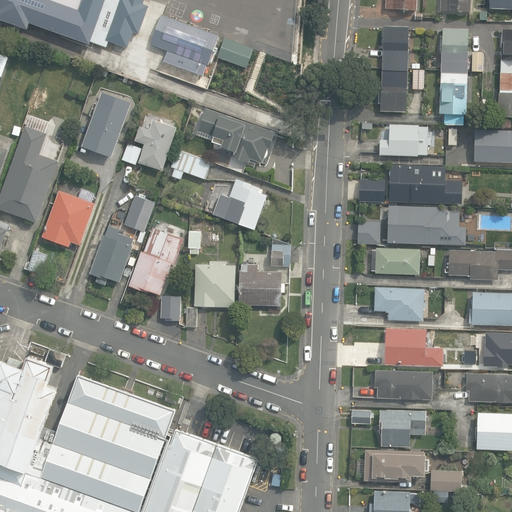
[(0,0),(0,20),(28,30),(30,25),(90,46),(91,42),(108,48),(110,43),(129,50),(134,34),(140,36),(151,5),(136,0),(0,0)]
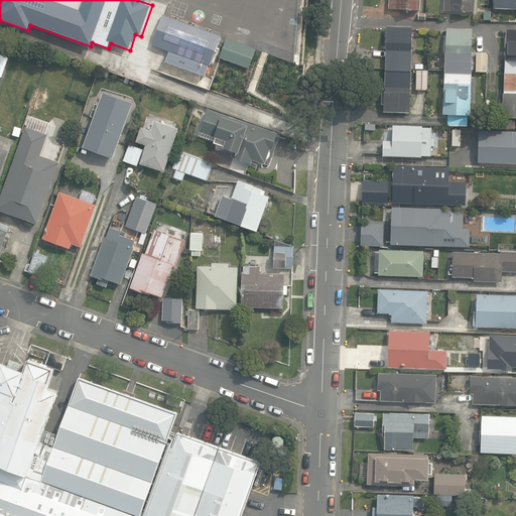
[(390,0),(390,9),(420,10),(420,0),(390,0)]
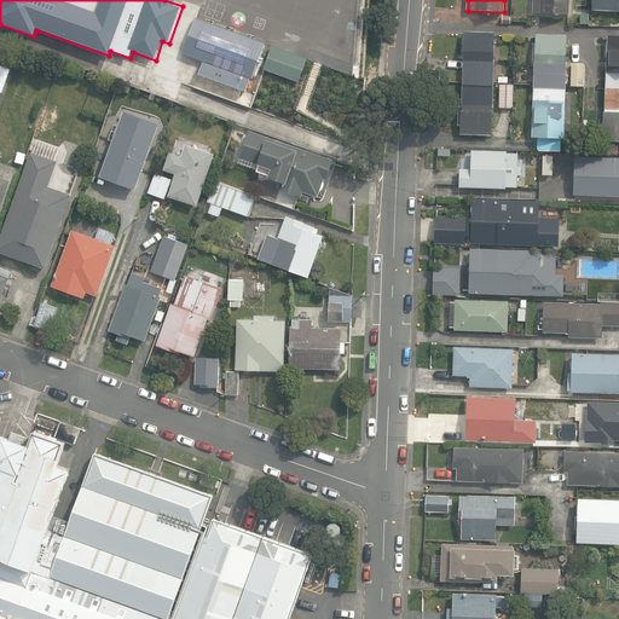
[(534,0),(534,13),(570,15),(570,0),(534,0)]
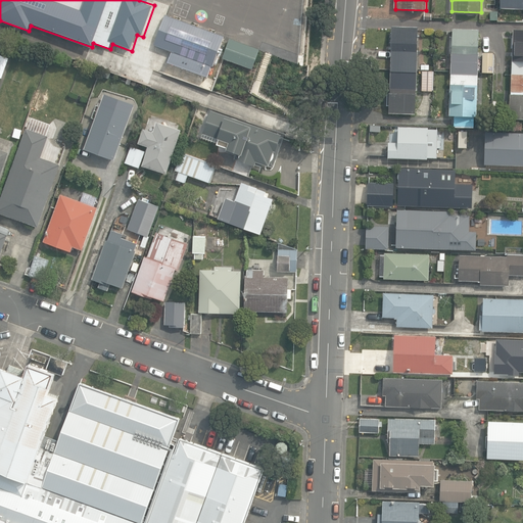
[(522,0),(501,0),(501,8),(522,9),(522,0)]
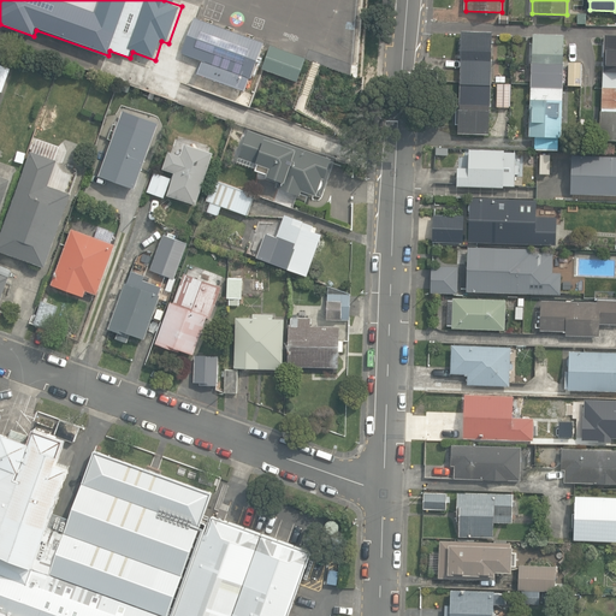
[(261,41),(194,18),(182,55),(202,61),(197,76),(244,92),(261,41)]
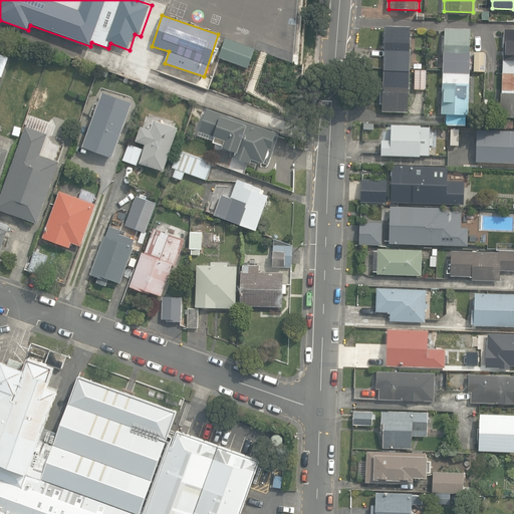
[(381,109),(407,110),(411,26),(384,25),(381,109)]
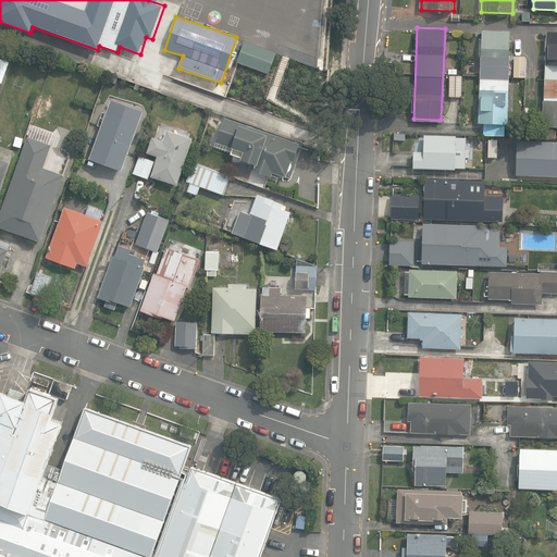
[(482,134),(503,134),(504,123),(506,123),(509,31),(481,29),(478,122),(483,122),(482,134)]
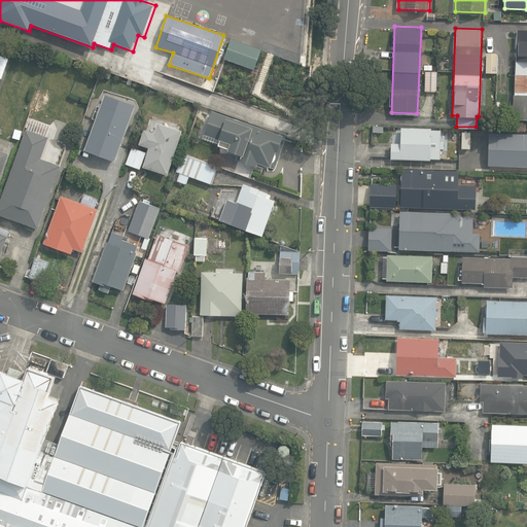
[(513,118),(526,118),(526,29),(517,29),(513,118)]
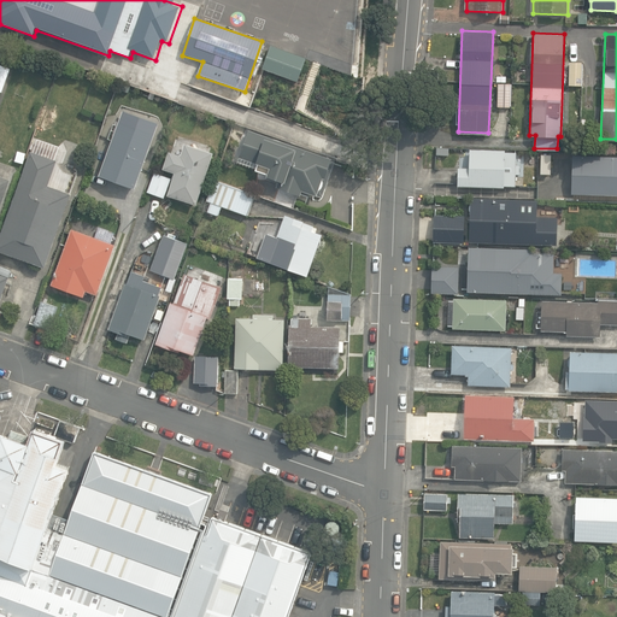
[(306,58),(270,47),(263,71),(299,82),(306,58)]
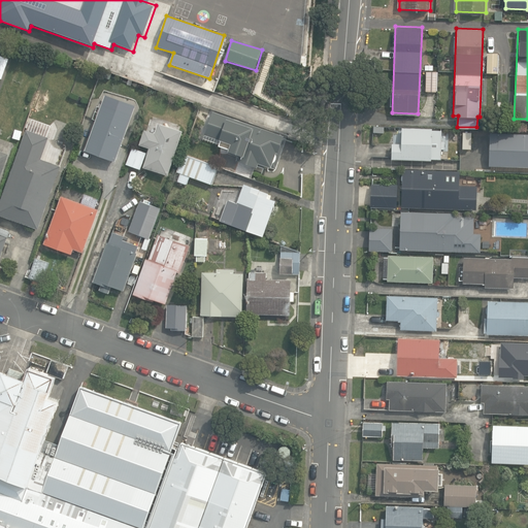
[(488,73),(498,73),(498,54),(488,54),(488,73)]
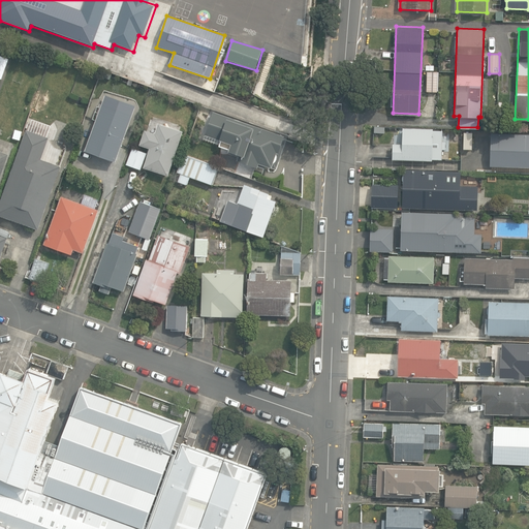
[(0,79),(2,80),(9,59),(0,56),(0,79)]
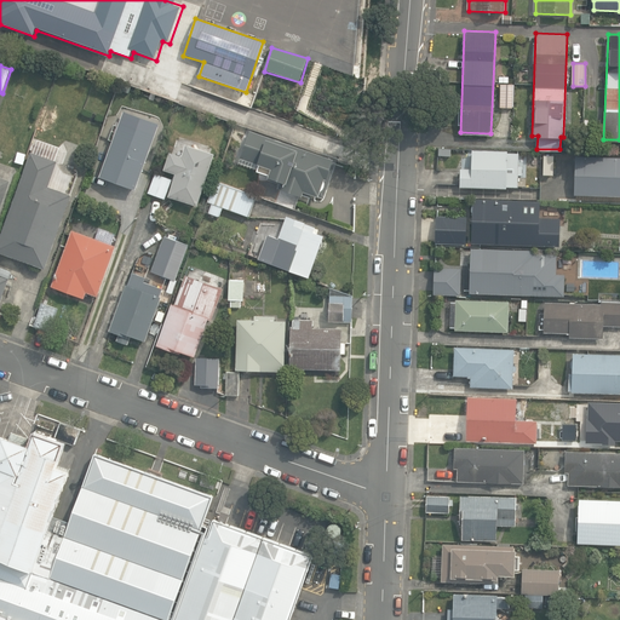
[(428,82),(441,84),(442,69),(429,68),(428,82)]
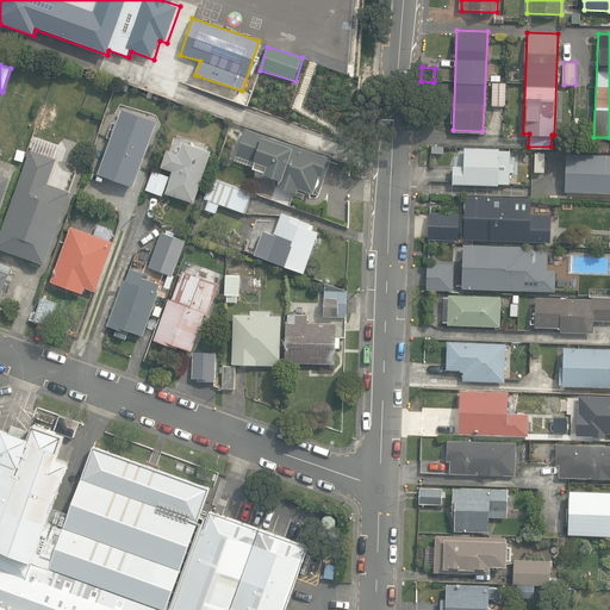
[(491,104),(504,104),(504,82),(492,81),(491,104)]
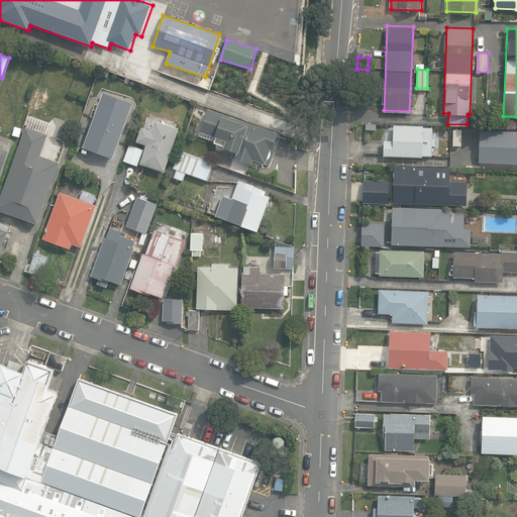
[(144,96),(147,86),(142,84),(139,94),(144,96)]
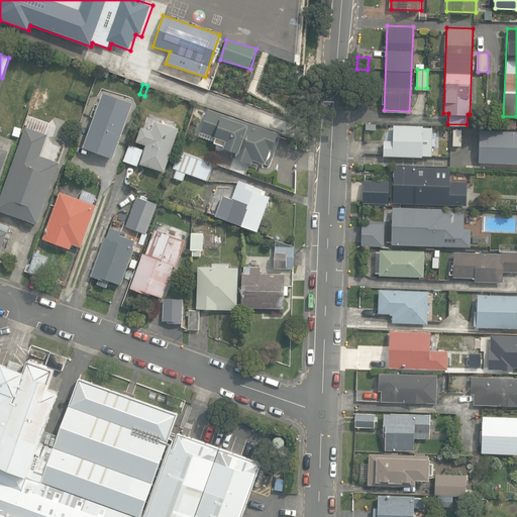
[(85,147),(114,159),(130,112),(101,102),(85,147)]
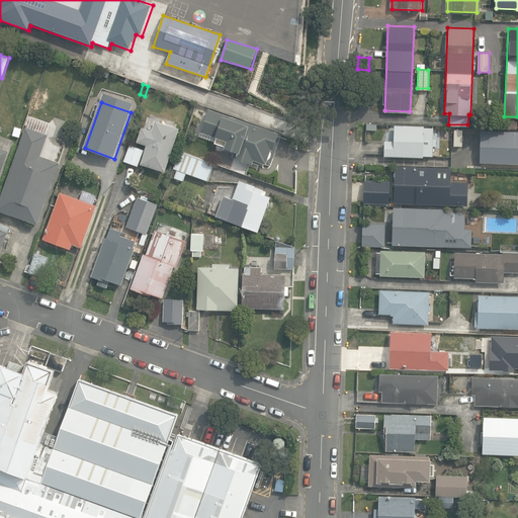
[(283,135),(209,109),(200,135),(216,140),(214,145),(223,147),(222,150),(232,154),(231,158),(252,165),(254,161),(272,167),(283,135)]
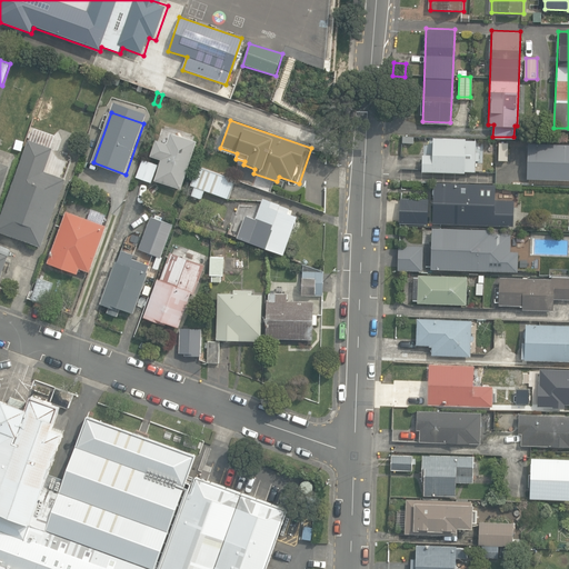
[(156,180),(182,189),(197,142),(171,133),(168,145),(157,140),(151,157),(162,160),(156,180)]
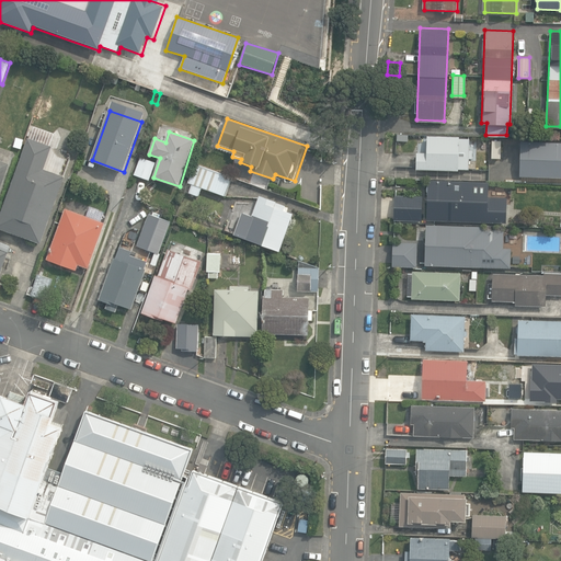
[(416,151),(416,168),(458,169),(458,168),(469,168),(469,157),(473,157),(473,149),(470,149),(470,137),(459,137),(459,135),(427,134),(426,151),(416,151)]
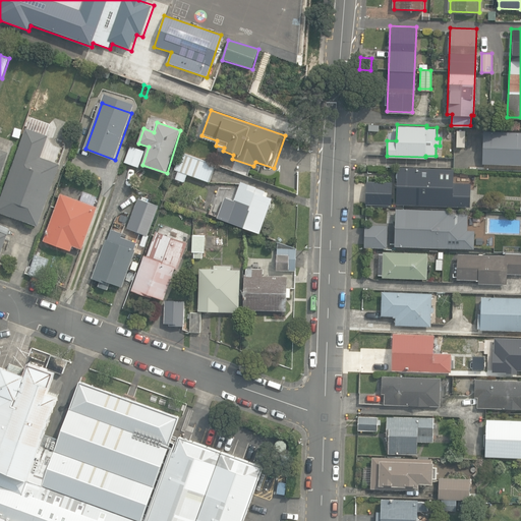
[(0,195),(0,210),(37,224),(59,162),(40,155),(47,134),(25,126),(0,195)]
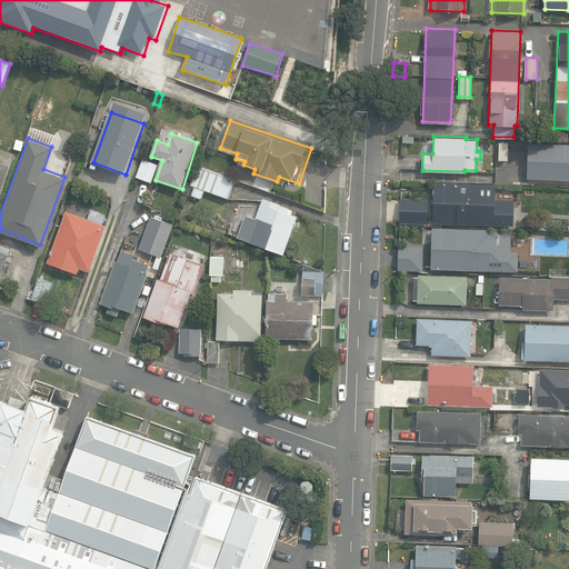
[(12,146),(20,149),(23,140),(16,138),(12,146)]
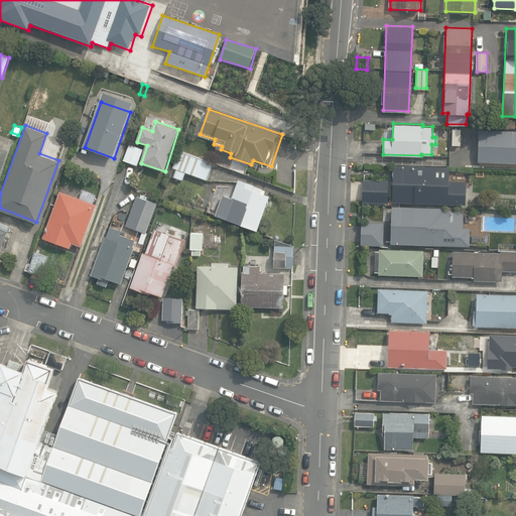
[(515,131),(479,130),(478,163),(515,164),(515,131)]
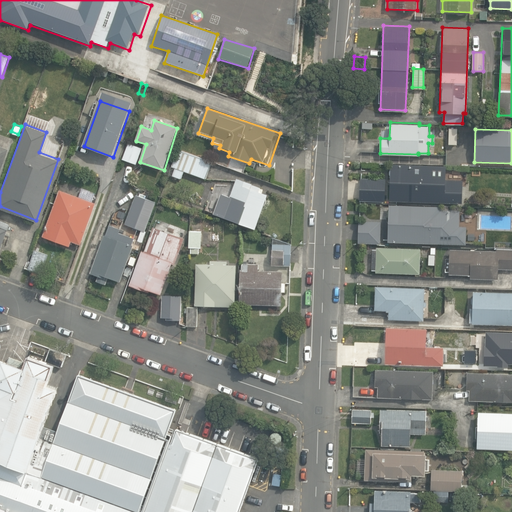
[(124,160),(137,164),(142,149),(129,144),(124,160)]
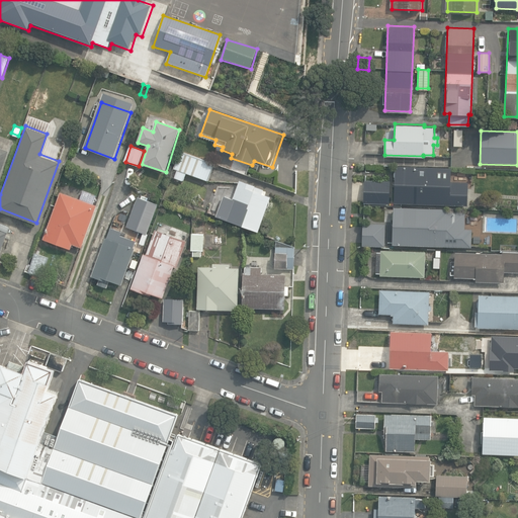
[(175,178),(184,181),(187,173),(208,181),(214,164),(181,152),(174,169),(178,170),(175,178)]
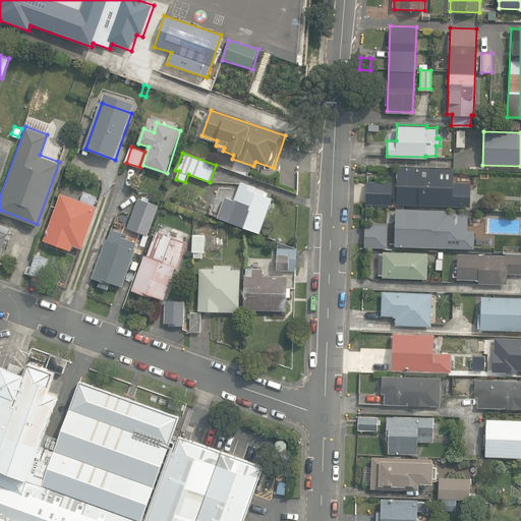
[(470,208),(471,184),(454,183),(454,169),(398,167),(397,206),(470,208)]
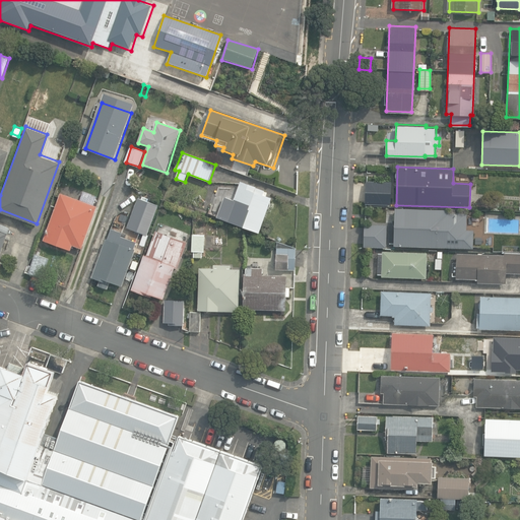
[(216,215),(258,230),(266,206),(268,205),(269,203),(268,201),(270,196),(262,193),(263,189),(239,180),(233,198),(223,195),(216,215)]
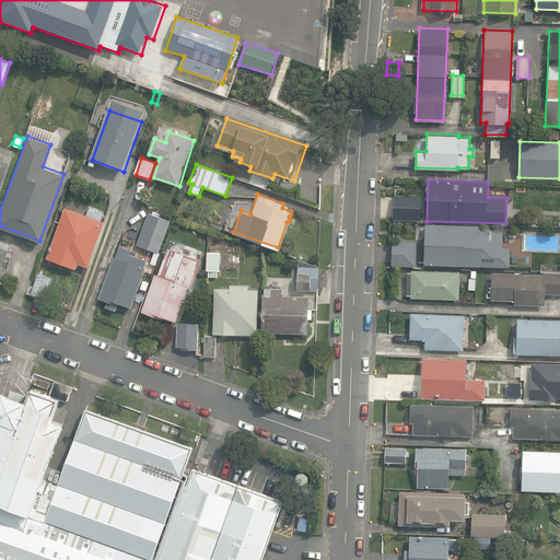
[(421,195),(394,194),(394,217),(421,217),(421,195)]
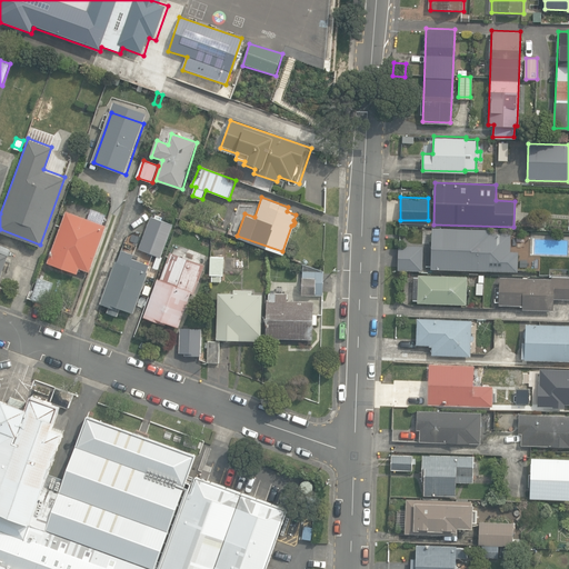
[(47,261),(76,271),(77,266),(88,270),(105,225),(65,210),(47,261)]
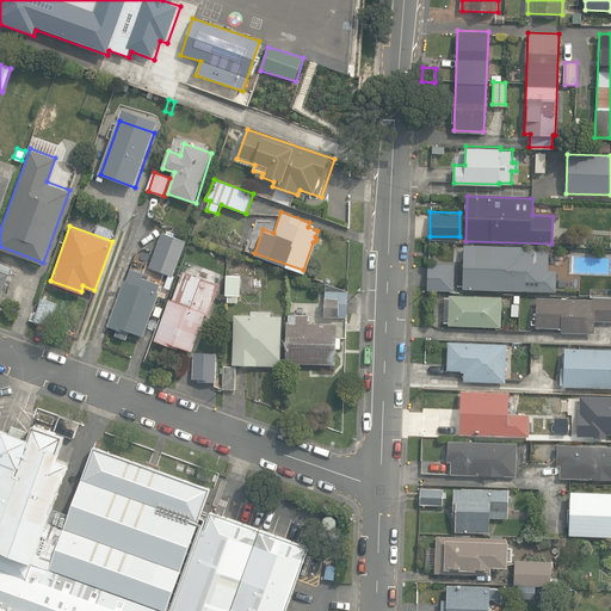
[(148,265),(172,273),(185,239),(161,230),(148,265)]
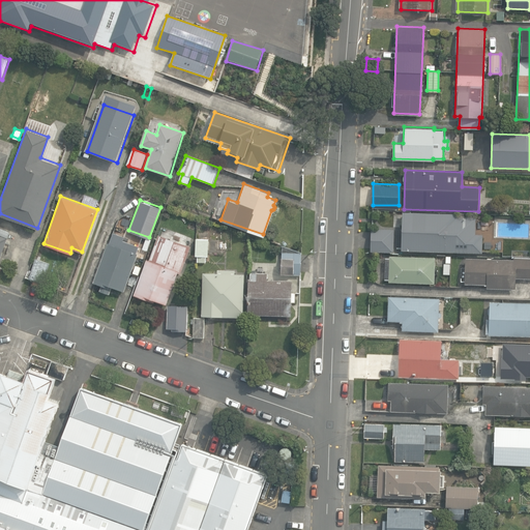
[(402,251),(457,253),(459,215),(403,213),(402,251)]
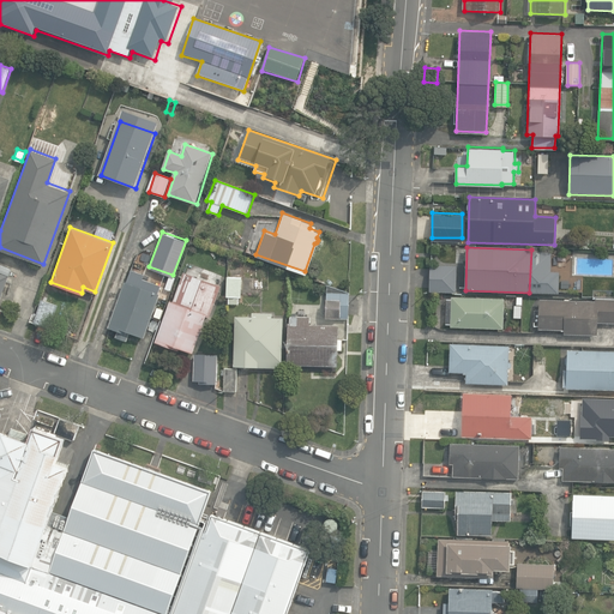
[(546,253),(546,263),(555,264),(557,253),(546,253)]
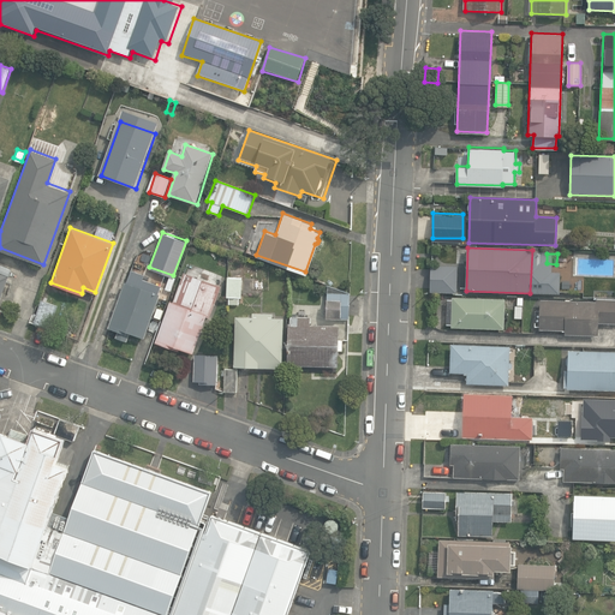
[(179,347),(192,352),(206,315),(209,316),(220,284),(183,270),(172,299),(169,299),(154,340),(178,350),(179,347)]
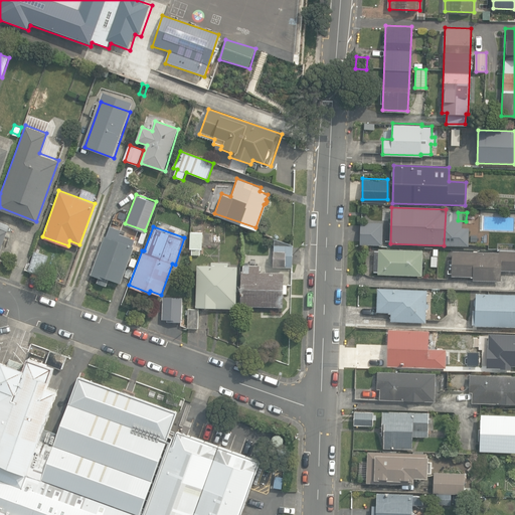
[(125,235),(108,229),(106,234),(105,234),(91,273),(98,276),(97,281),(107,285),(109,277),(121,282),(134,244),(133,244),(135,238),(126,235),(125,235)]
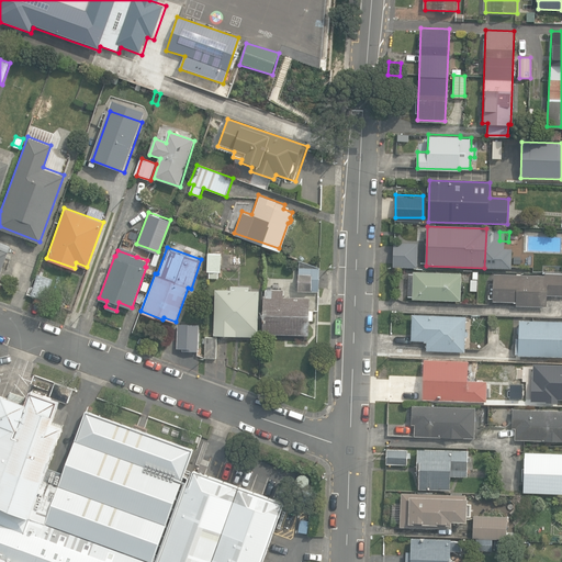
[(209,276),(217,276),(217,270),(218,270),(220,251),(206,251),(206,269),(209,269),(209,276)]
